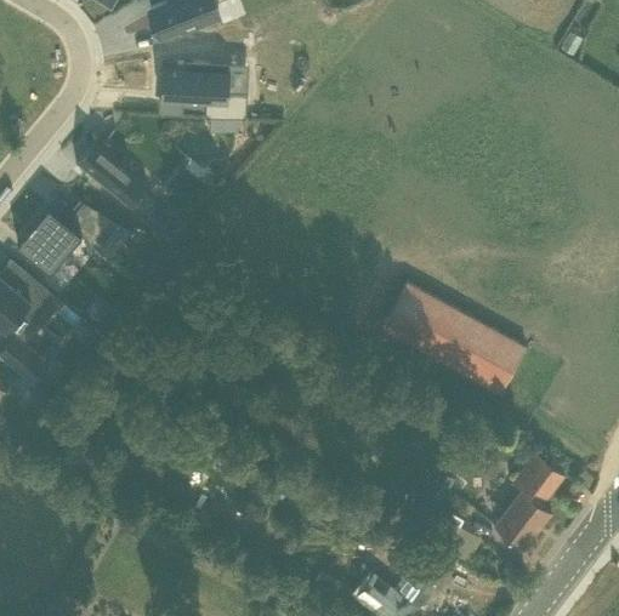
[(160,9),(143,15),(152,43),(170,36),(172,45),(194,38),(193,34),(210,28),(205,15),(223,9),(220,0),(187,0),(186,0),(165,0),(159,3),(160,9)]
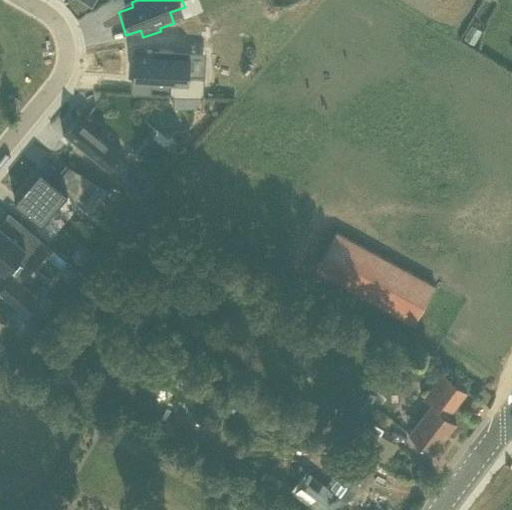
[(136,57),(135,79),(152,80),(152,84),(170,85),(170,98),(203,100),(205,78),(188,77),(189,60),(174,59),(174,53),(154,52),(154,57),(135,56),(135,57),(136,57)]
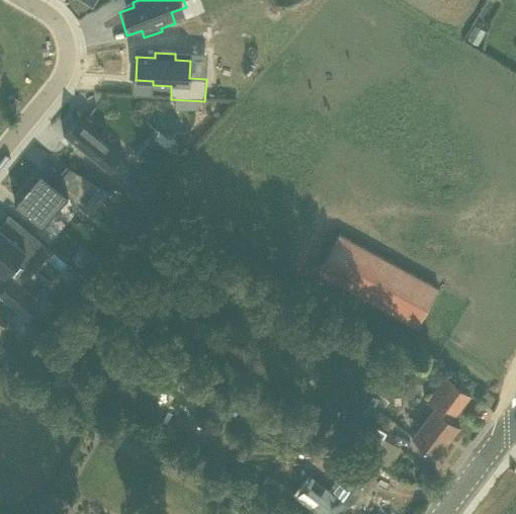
[(158,152),(183,119),(156,98),(132,131),(158,152)]
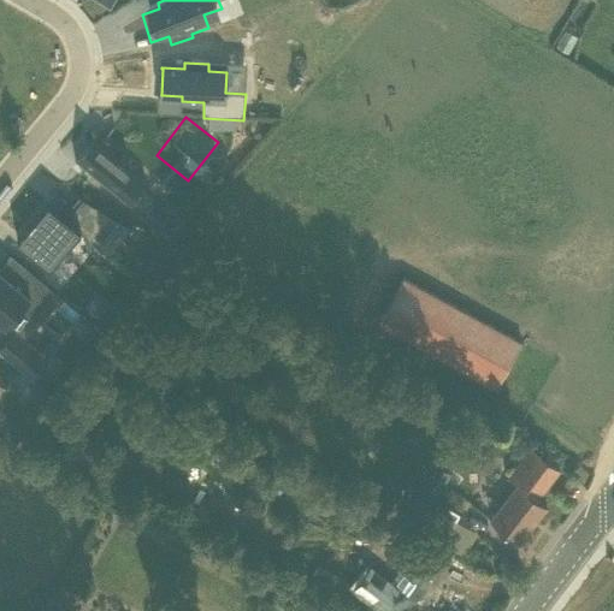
[(77,162),(129,206),(142,189),(147,183),(95,140),(77,162)]
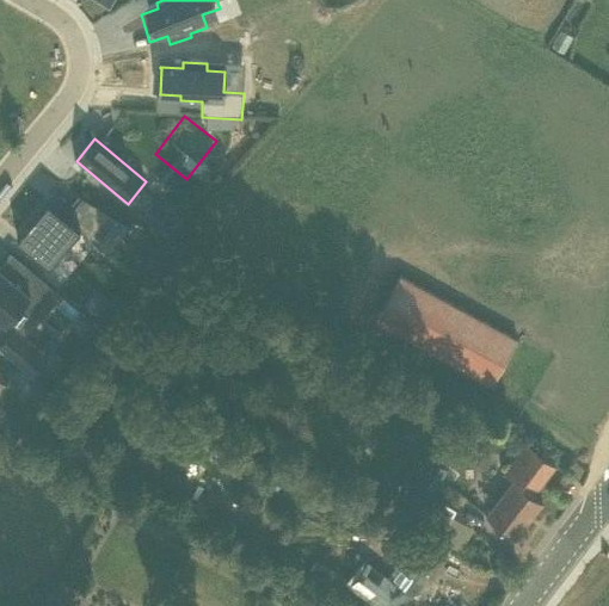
[(19,241),(51,269),(81,233),(110,257),(134,228),(85,201),(84,201),(68,220),(65,217),(50,204),(19,241)]
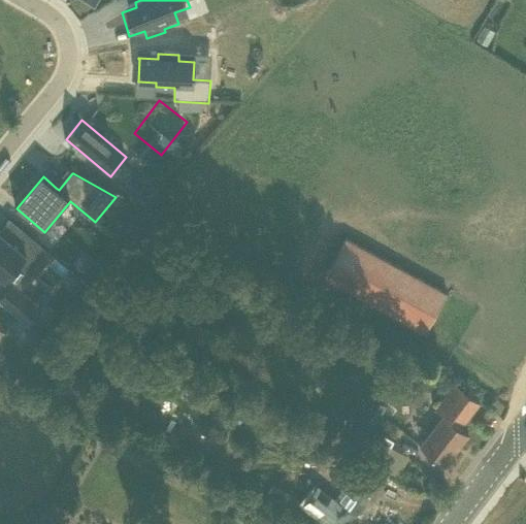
[(135,173),(124,187),(137,199),(150,185),(135,173)]
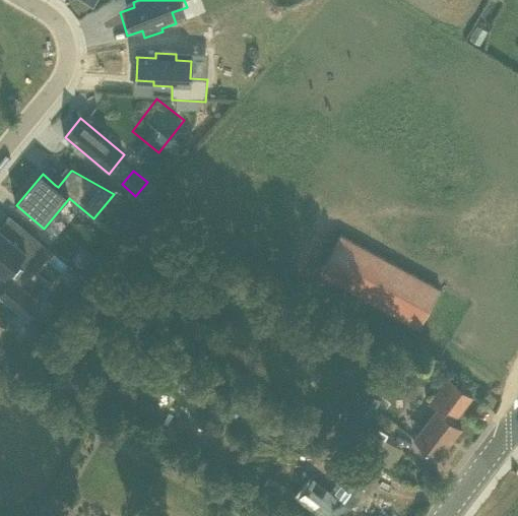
[(25,234),(15,246),(0,233),(0,275),(5,279),(17,264),(34,277),(52,255),(25,234)]
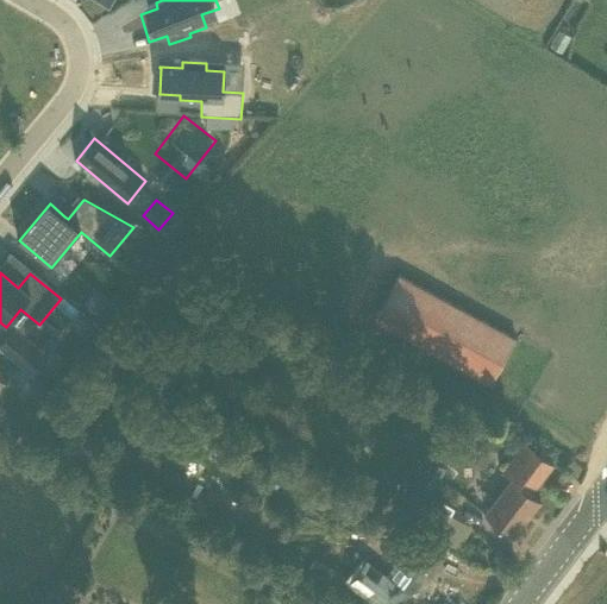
[(493,388),(518,343),(401,278),(375,323),(493,388)]
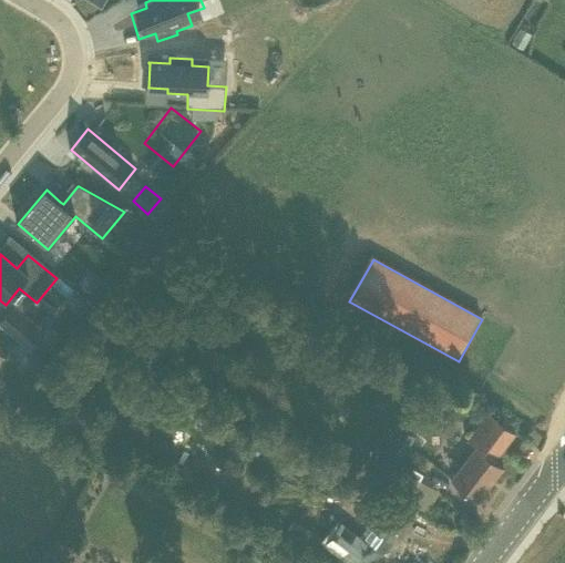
[(11,309),(0,323),(0,329),(30,355),(44,337),(23,318),(12,309),(11,309)]
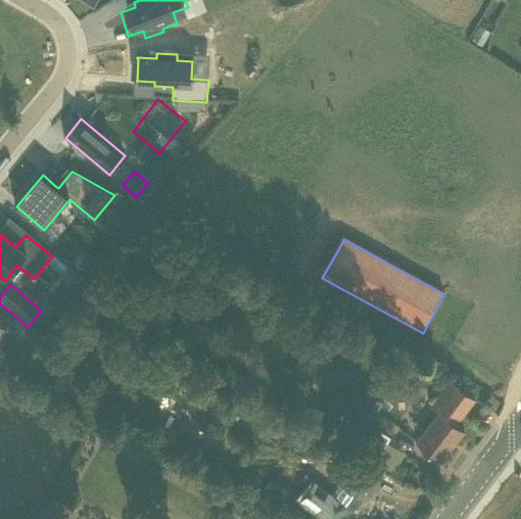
[(439,414),(417,443),(442,463),(466,432),(458,426),(476,402),(452,382),(432,408),(439,414)]
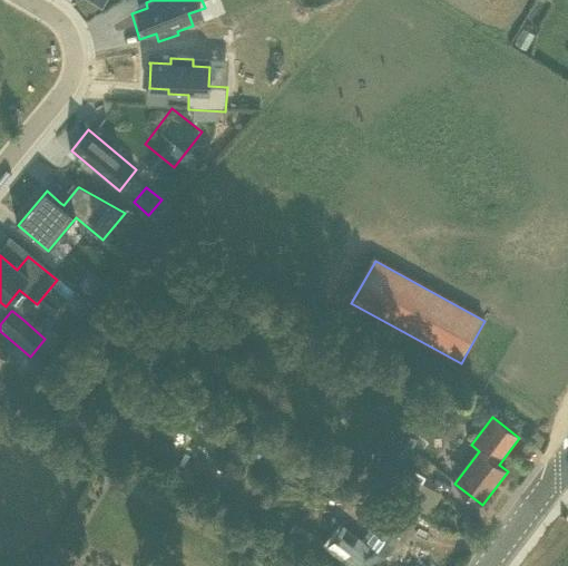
[(405,433),(392,454),(405,462),(419,442),(405,433)]
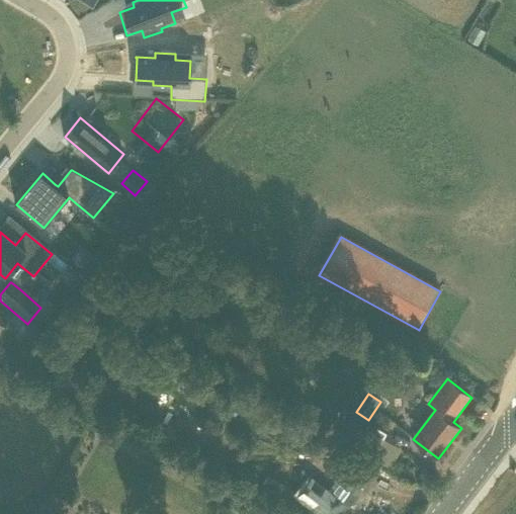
[(378,429),(365,451),(375,457),(385,441),(389,435),(378,429)]
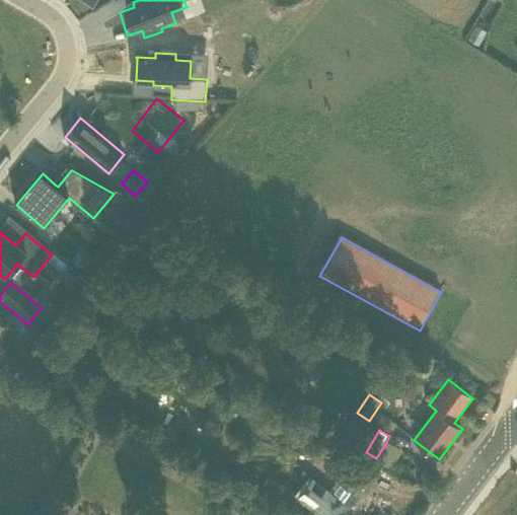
[(320,485),(306,504),(320,514),(355,514),(357,512),(355,510),(368,493),(348,477),(335,495),(320,485)]
